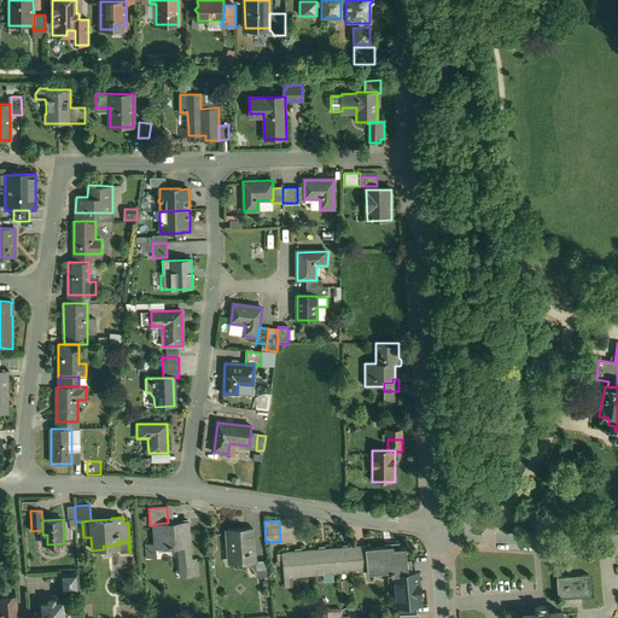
[(155,544),(146,546),(147,559),(156,558),(156,547),(178,544),(180,570),(182,570),(184,577),(197,576),(196,559),(192,560),(188,522),(168,523),(153,524),(153,525),(155,544)]
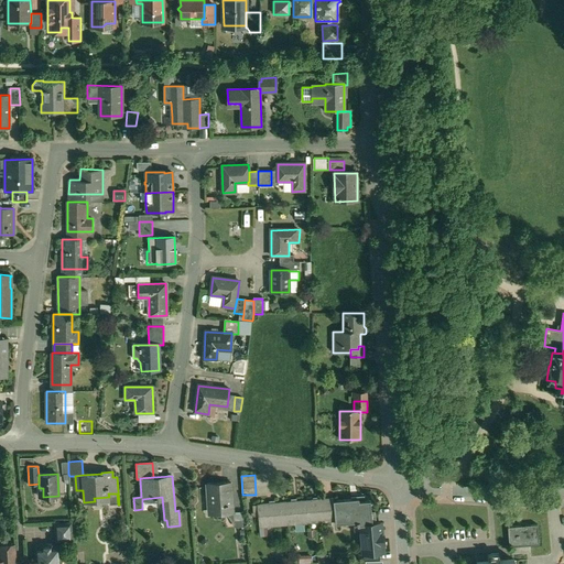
[(231,483),(207,485),(207,496),(210,496),(212,514),(234,513),(231,483)]
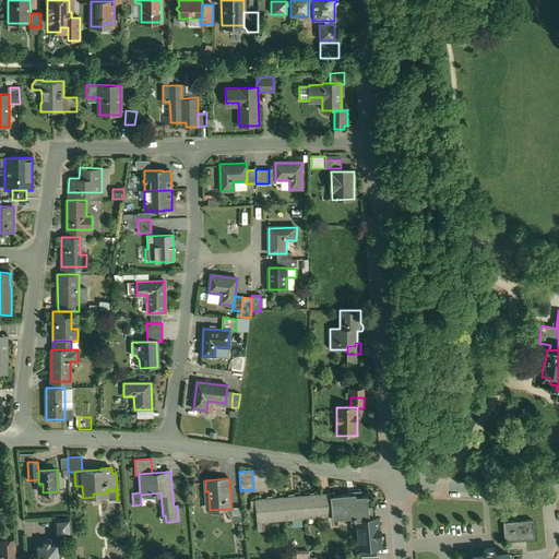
[(331,495),(256,500),(258,523),(332,516),(330,498),(331,497),(331,495)]
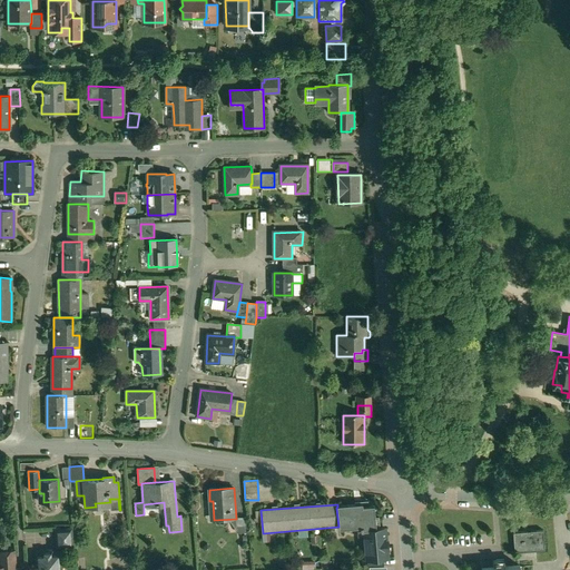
[(374,507),(363,508),(362,504),(337,507),(336,508),(338,527),(338,530),(360,528),(361,531),(369,530),(370,537),(366,538),(365,539),(367,560),(383,559),(387,558),(385,536),(381,537),(379,518),(375,519),(374,507)]
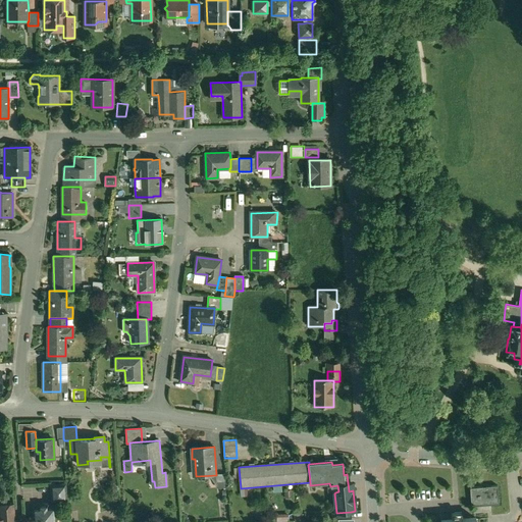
[(225,474),(218,474),(219,488),(226,488),(225,474)]
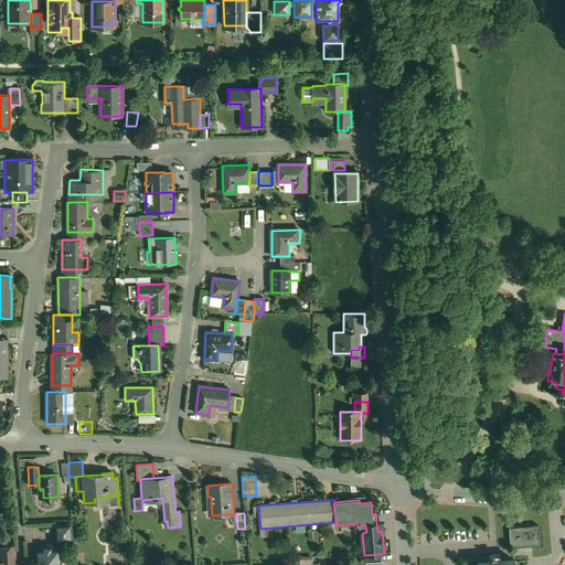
[(71,524),(55,525),(56,543),(72,542),(71,524)]
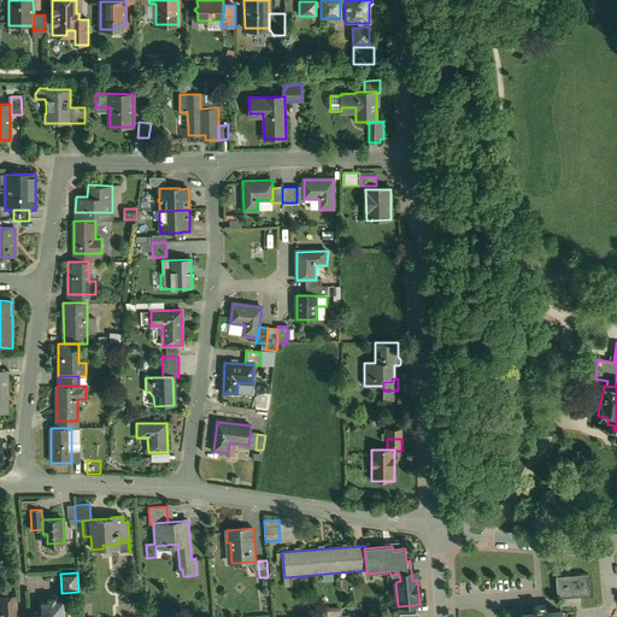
[(588,574),(556,577),(557,599),(591,595),(588,574)]
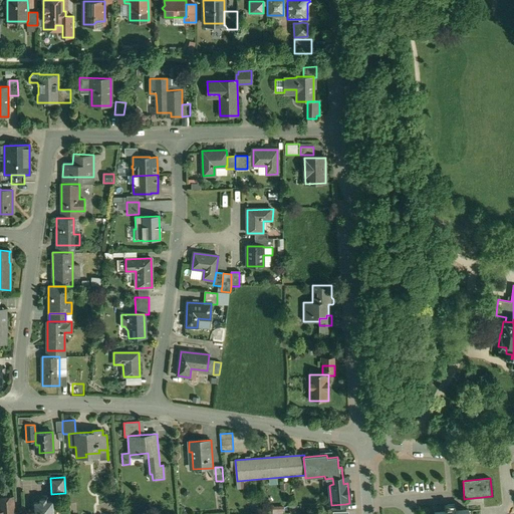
[(47,496),(38,497),(38,499),(32,500),(32,513),(54,513),(54,498),(47,499),(47,496)]
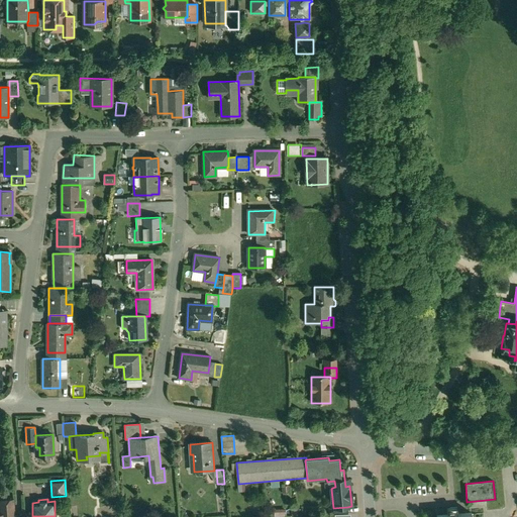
[(13,516),(13,500),(0,501),(0,511),(0,515),(4,515),(3,516),(13,516)]
